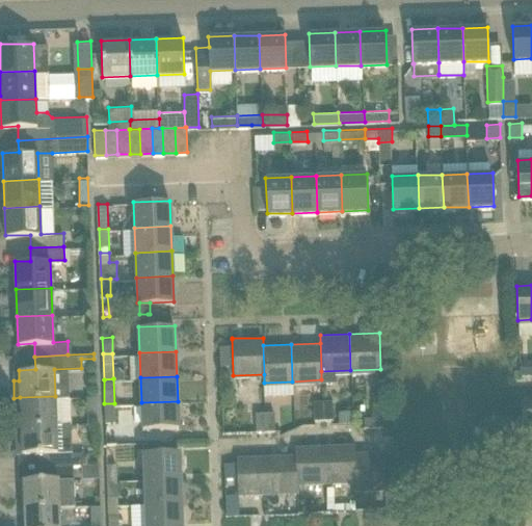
[(97,421),(96,394),(86,395),(87,422),(97,421)]
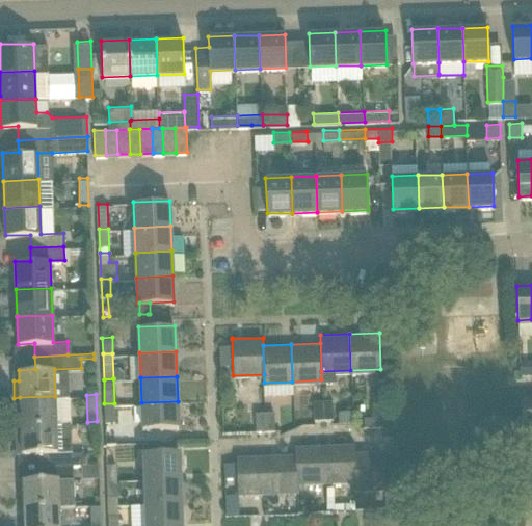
[(20,397),(21,424),(56,423),(55,396),(20,397)]
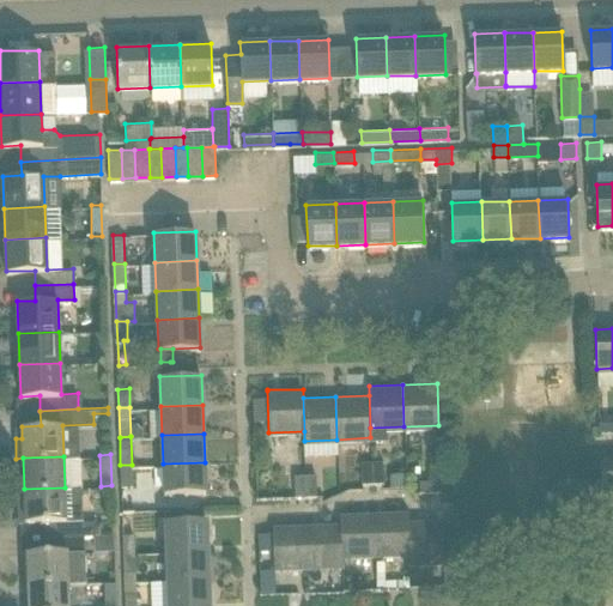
[(601,498),(612,497),(612,458),(599,459),(601,498)]
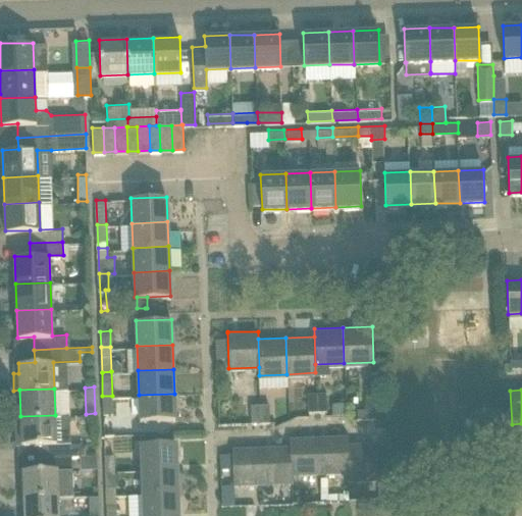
[(317,400),(316,391),(307,392),(307,401),(317,400)]
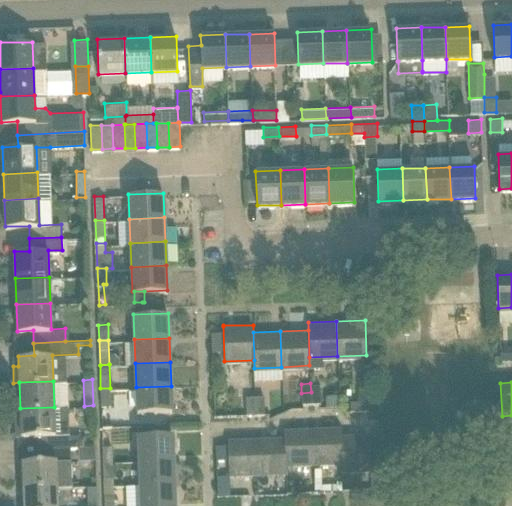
[(310,383),(311,392),(320,392),(319,383),(310,383)]
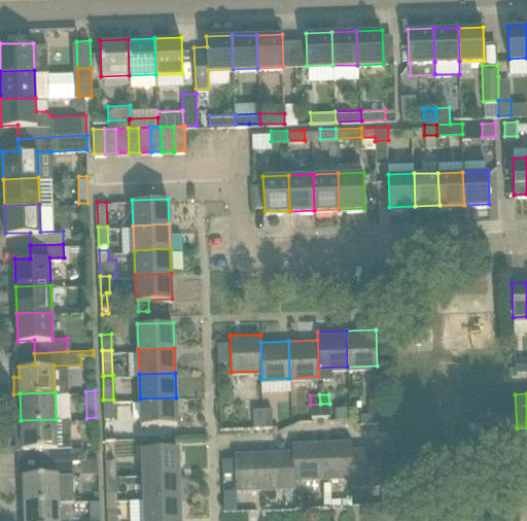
[(177,422),(176,397),(140,398),(140,424),(177,422)]
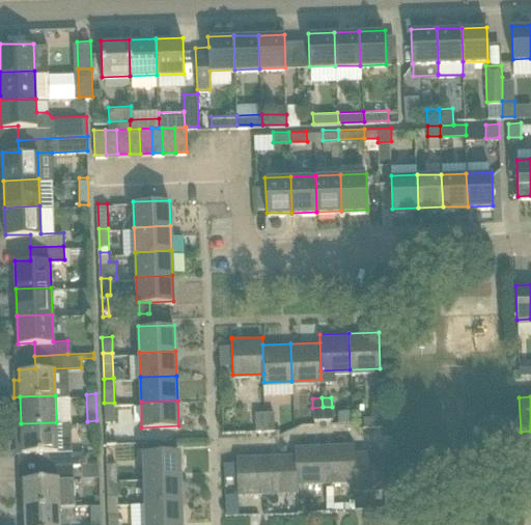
[(115,419),(114,403),(104,403),(105,419),(115,419)]
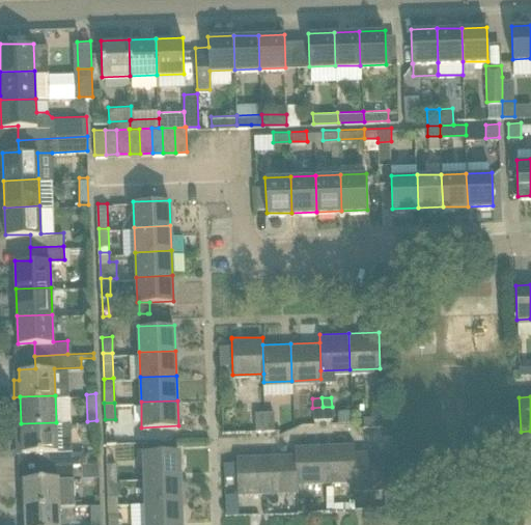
[(371,406),(371,415),(363,415),(363,424),(382,423),(381,406),(371,406)]
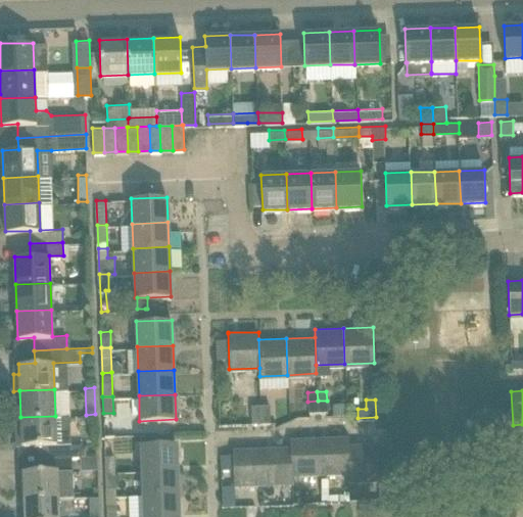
[(318,401),(307,402),(308,411),(318,411),(318,401)]
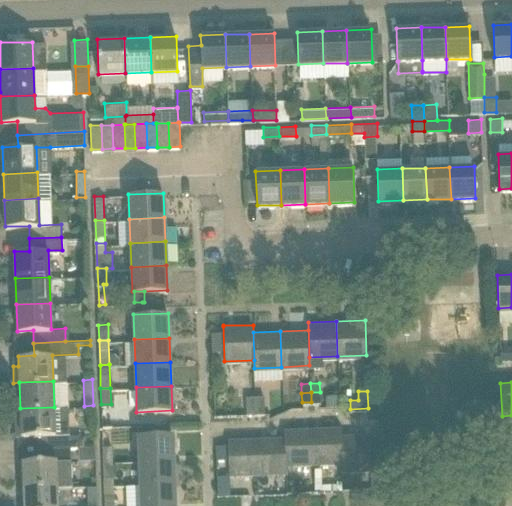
[(320,401),(320,392),(311,392),(311,402),(320,401)]
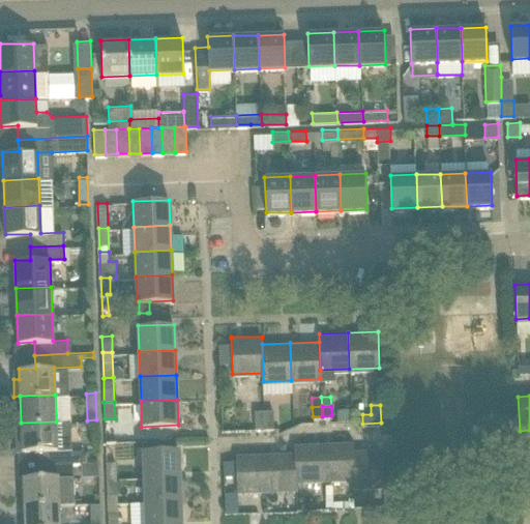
[(264,417),(263,408),(254,409),(255,418),(264,417)]
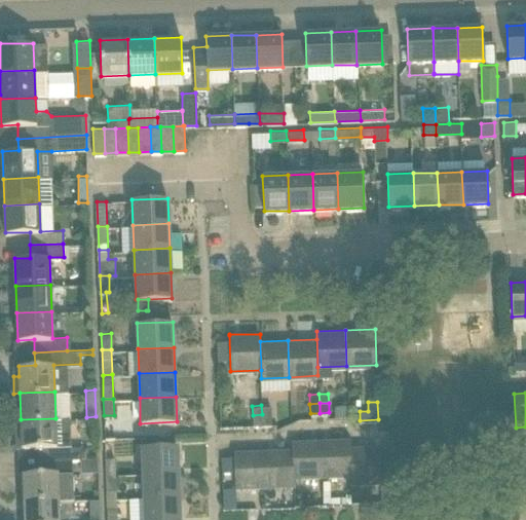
[(262,414),(271,414),(270,405),(261,405),(262,414)]
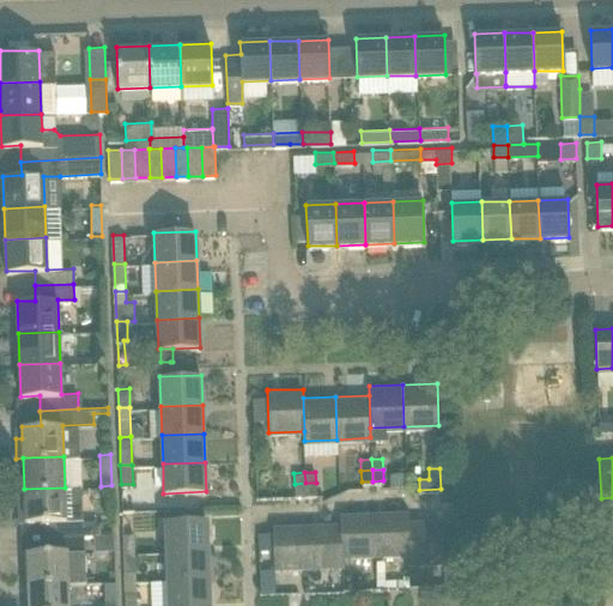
[(305,483),(295,484),(295,495),(305,494),(305,483)]
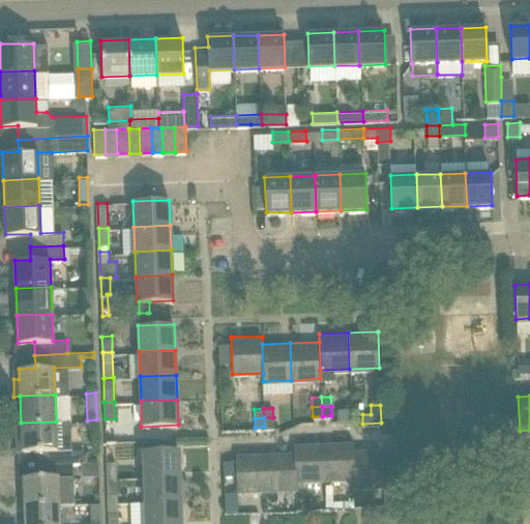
[(273,417),(264,417),(264,427),(273,427),(273,417)]
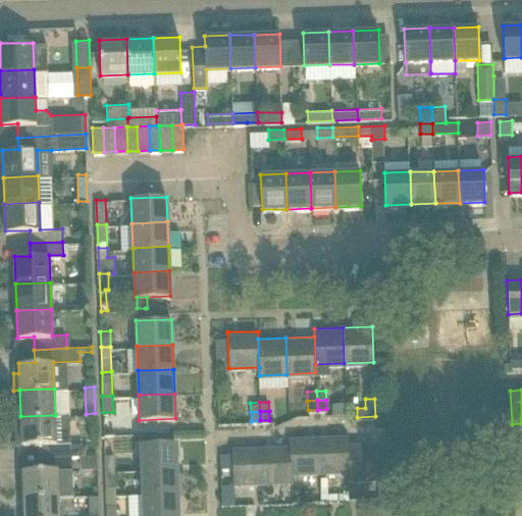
[(56,442),(55,415),(20,416),(20,426),(15,426),(16,444),(38,443),(38,455),(70,454),(81,454),(81,443),(70,443),(70,442),(56,442)]
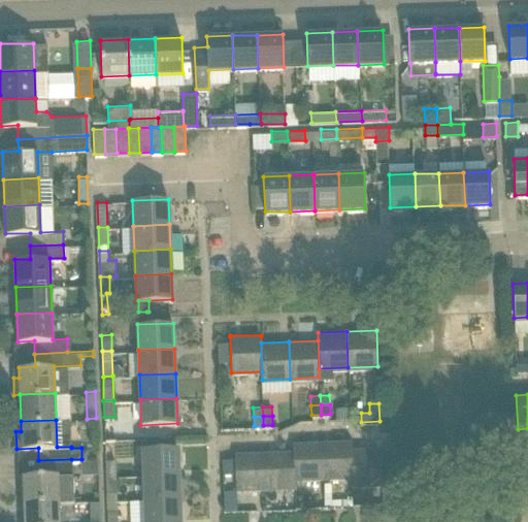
[(117,475),(114,438),(105,438),(106,476),(117,475)]
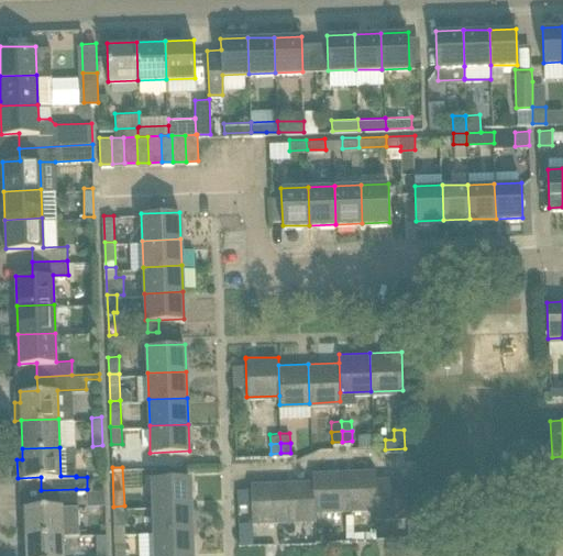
[(374,468),(343,469),(344,508),(375,507),(375,515),(376,515),(374,468)]
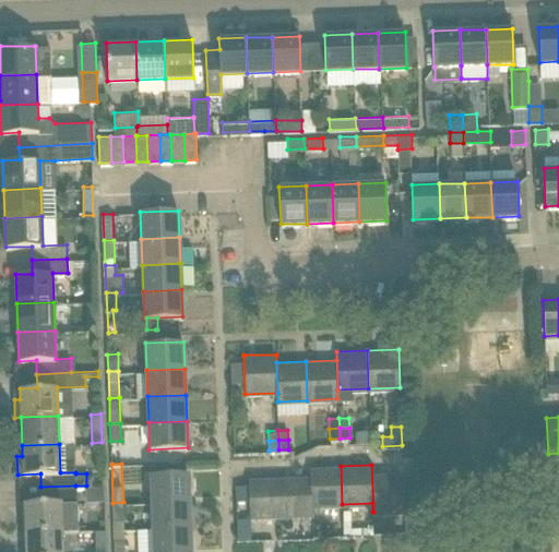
[(371,465),(373,512),(404,511),(403,472),(372,474),(372,465),(371,465)]
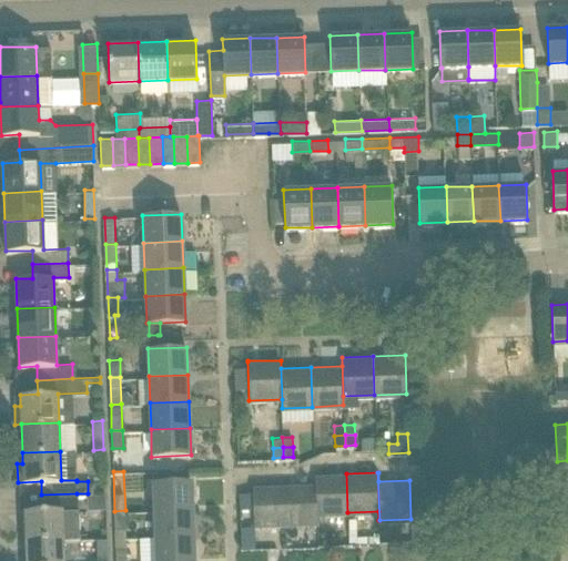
[(346,473),(315,475),(316,522),(317,522),(317,514),(347,512),(346,473)]
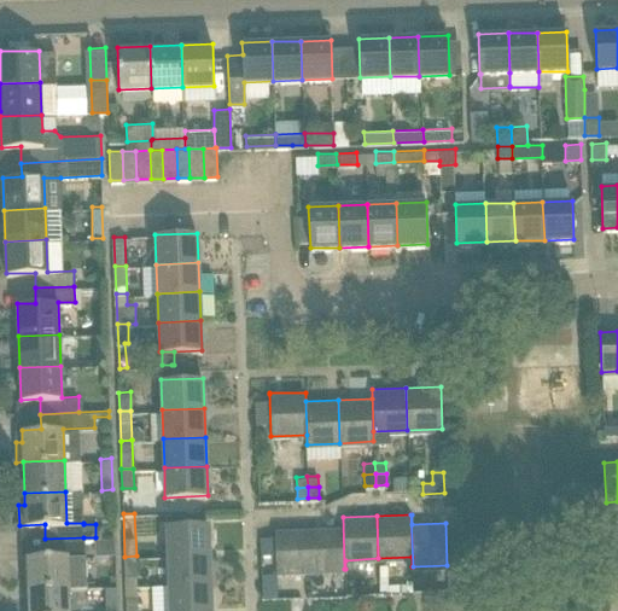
[(342,527),(309,528),(310,570),(344,569),(343,517),(342,517),(342,527)]
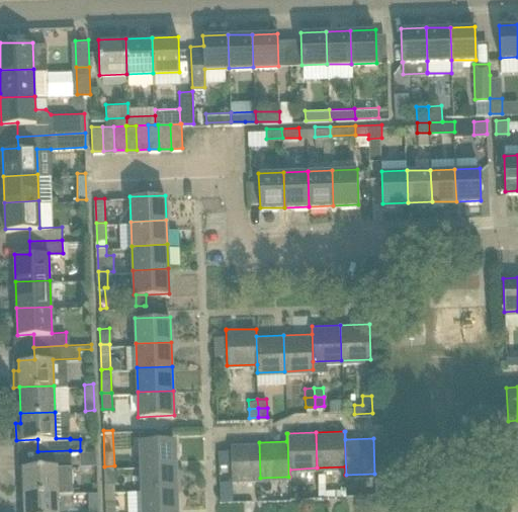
[(141,464),(175,463),(174,438),(140,439),(141,464)]
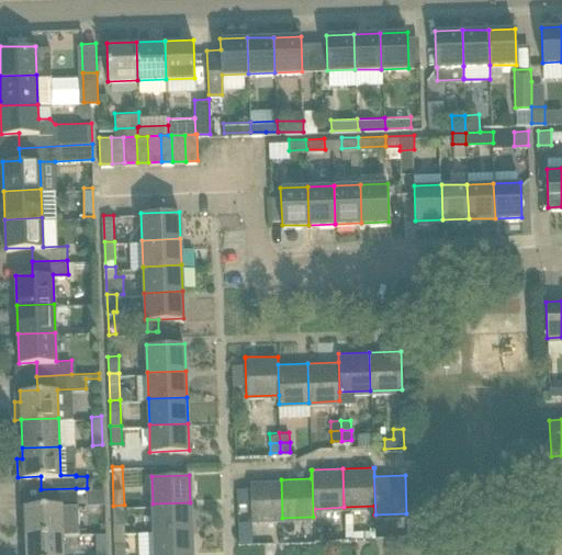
[(250,519),(282,518),(281,479),(249,480),(250,519)]
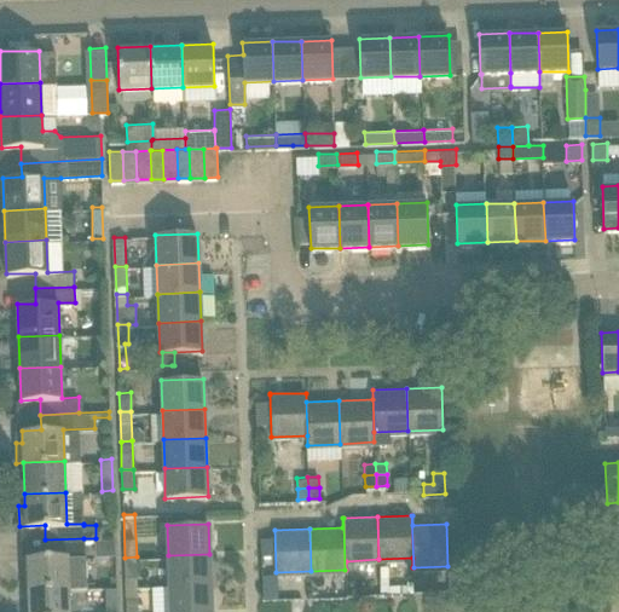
[(27,556),(28,589),(69,588),(69,587),(86,585),(84,538),(45,540),(46,555),(27,556)]
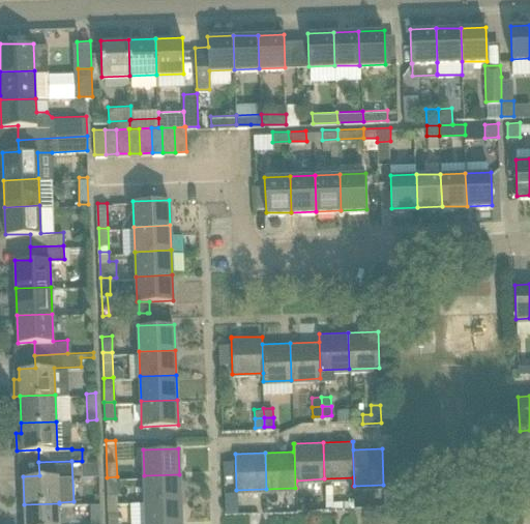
[(180,499),(179,474),(144,475),(145,500),(180,499)]
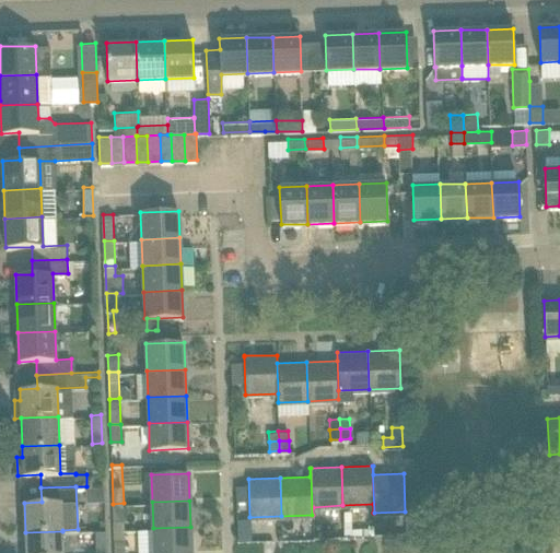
[(124,503),(113,504),(114,521),(124,520),(124,503)]
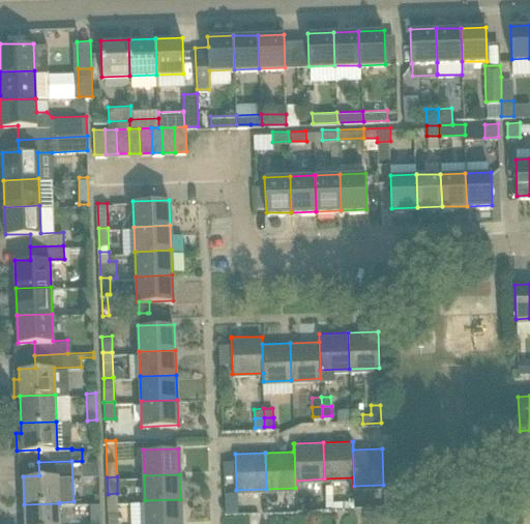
[(175,523),(181,523),(180,499),(145,500),(145,523),(175,523)]
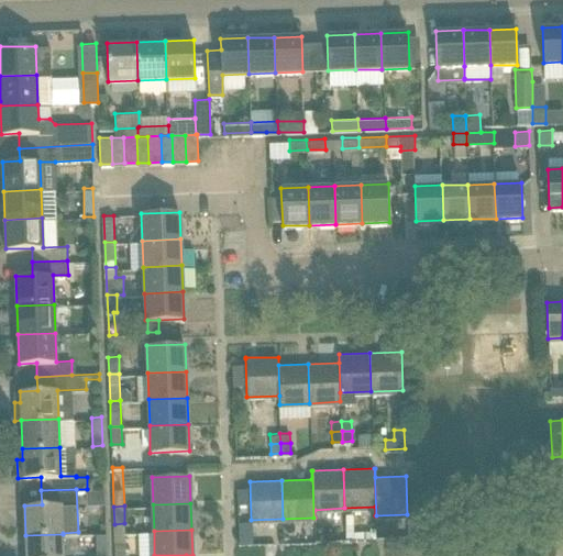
[(107,546),(106,532),(96,532),(96,546),(107,546)]
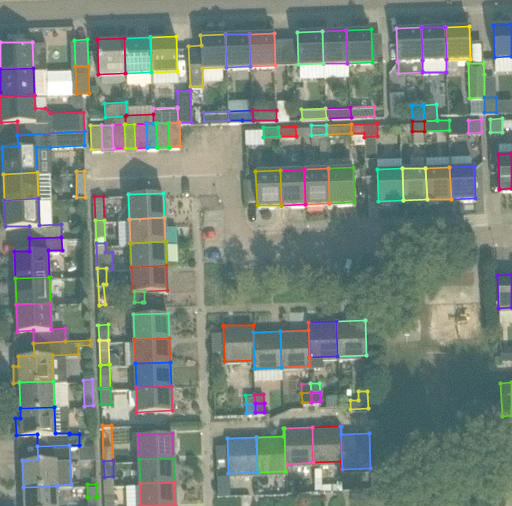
[(23,487),(23,505),(57,505),(57,486),(23,487)]
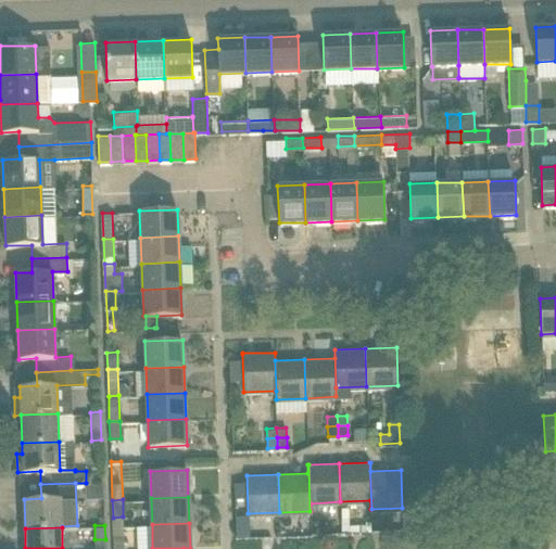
[(113,548),(124,548),(124,534),(113,535),(113,548)]
